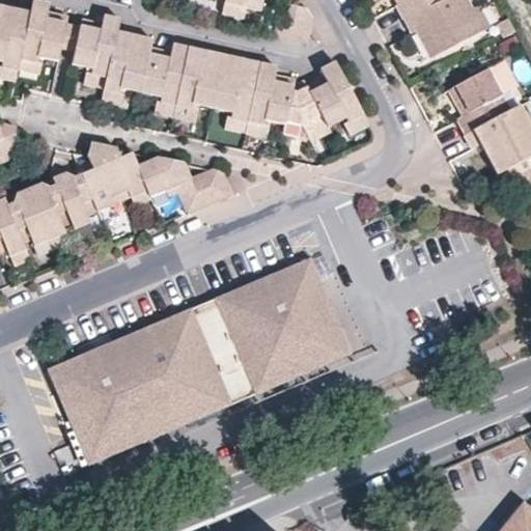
[(30,0),(28,9),(20,47),(18,56),(34,59),(35,54),(56,58),(58,45),(62,29),(50,26),(51,22),(46,18),(48,8),(49,0),(30,0)]
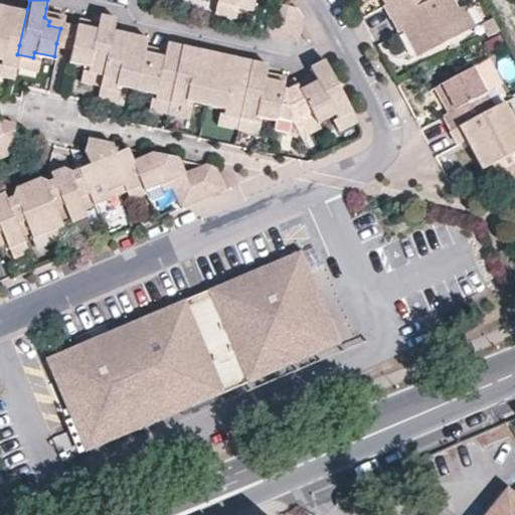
[(236,13),(238,3),(222,0),(215,0),(214,9),(236,13)]
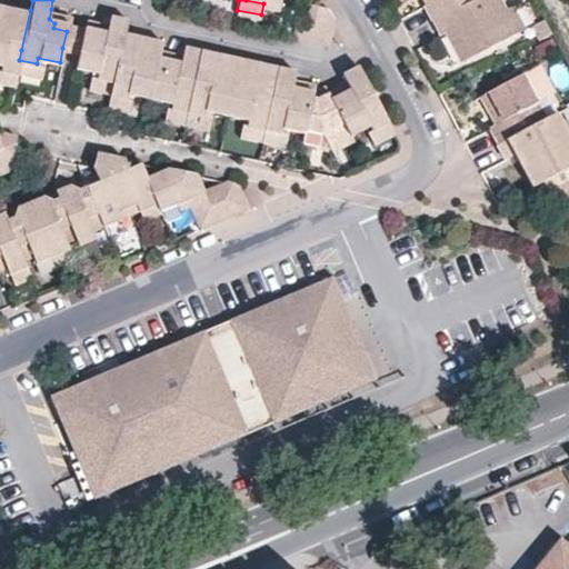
[(422,2),(430,19),(465,0),(427,0),(425,1),(422,2)]
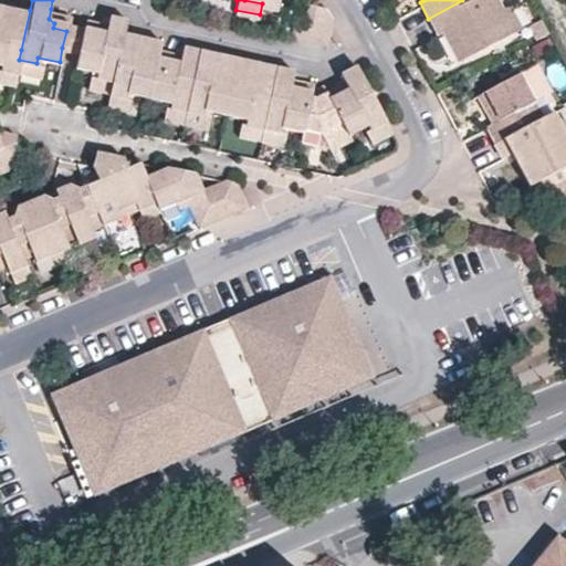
[(441,30),(456,58),(511,30),(499,6),(495,0),(462,0),(428,19),(436,33),(441,30)]
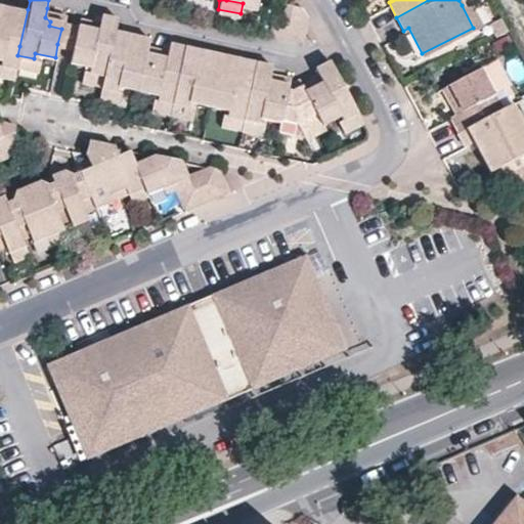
[(0,31),(1,32),(2,25),(9,22),(12,6),(0,2),(0,31)]
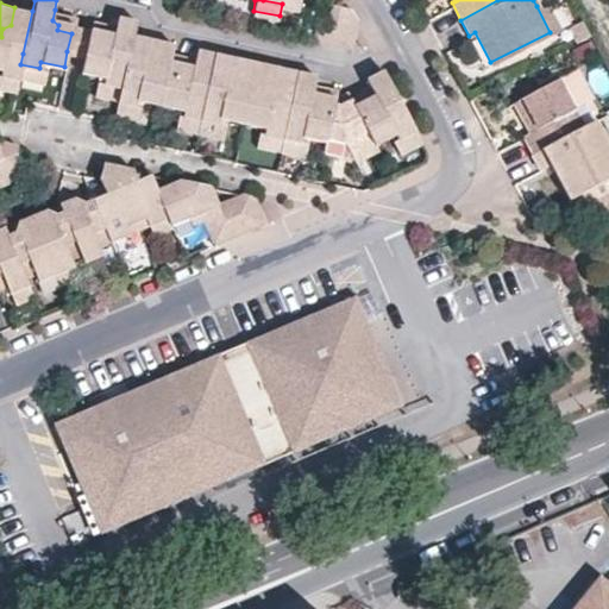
[(544,2),(537,6),(550,32),(557,29),(544,2)]
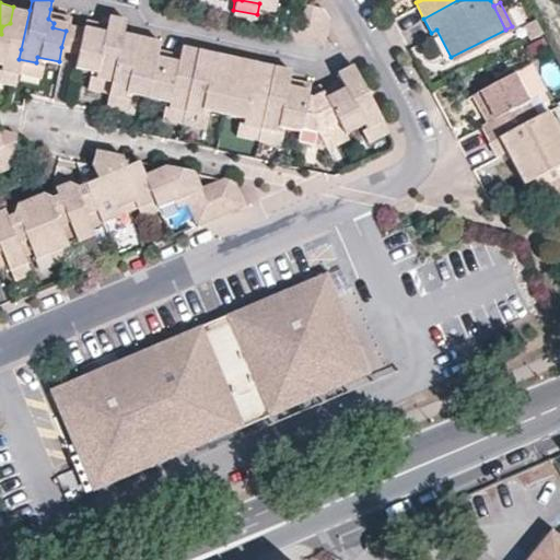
[(19,59),(21,49),(30,10),(15,7),(13,7),(10,23),(2,26),(1,34),(0,33),(0,62),(1,63),(0,70),(15,73),(16,70),(19,59)]
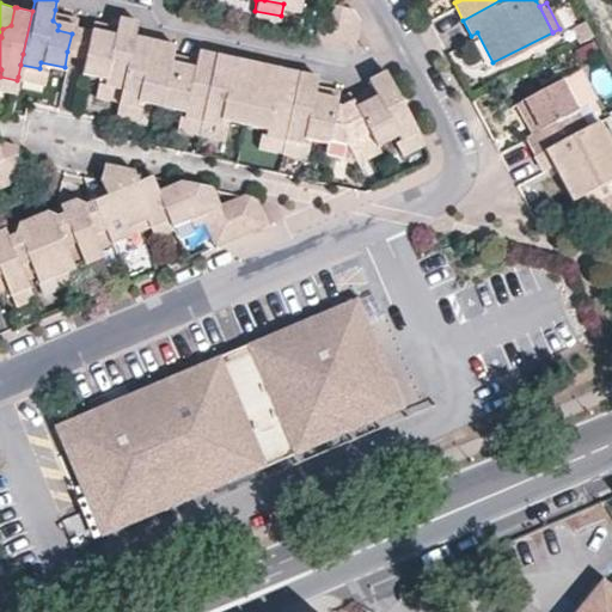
[(55,10),(53,20),(59,25),(57,30),(72,34),(74,23),(77,13),(55,10)]
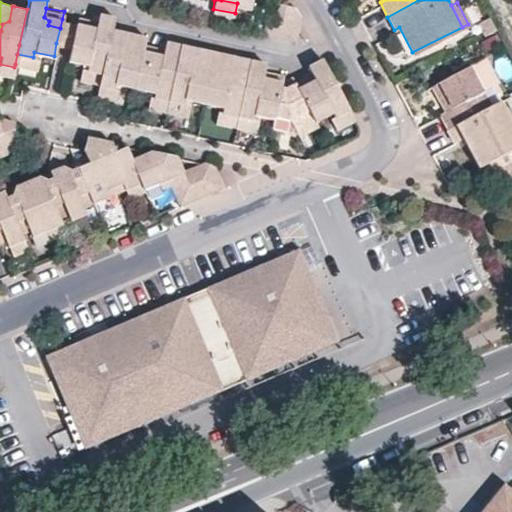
[(101,72),(106,49),(110,28),(113,16),(111,14),(98,11),(97,18),(95,26),(88,28),(87,33),(73,31),(71,44),(70,46),(68,59),(88,63),(87,68),(101,72)]
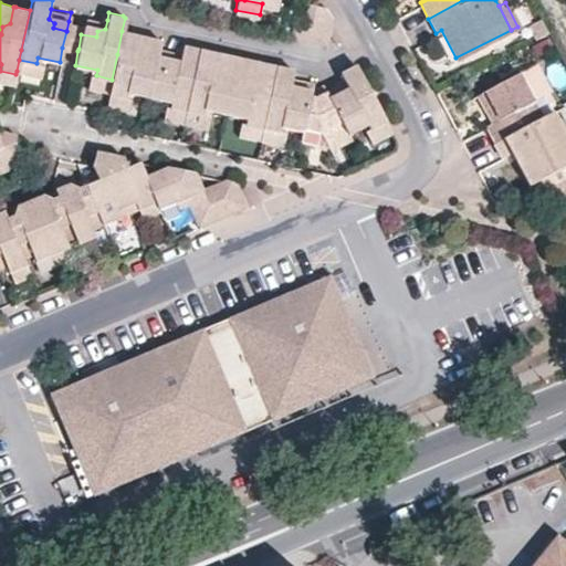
[(81,34),(96,37),(97,31),(105,29),(107,20),(85,16),(83,24),(81,34)]
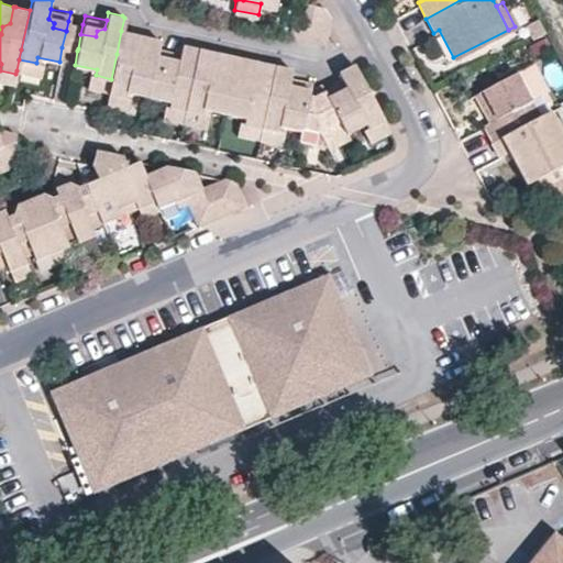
[(543,32),(537,19),(525,25),(531,39),(543,32)]
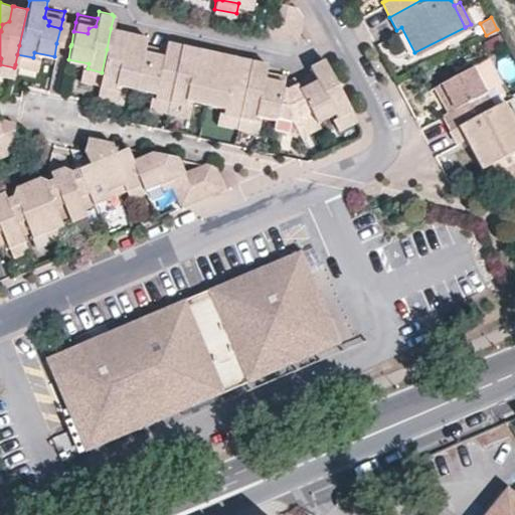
[(62,19),(60,28),(56,43),(70,46),(71,44),(73,31),(75,22),(62,19)]
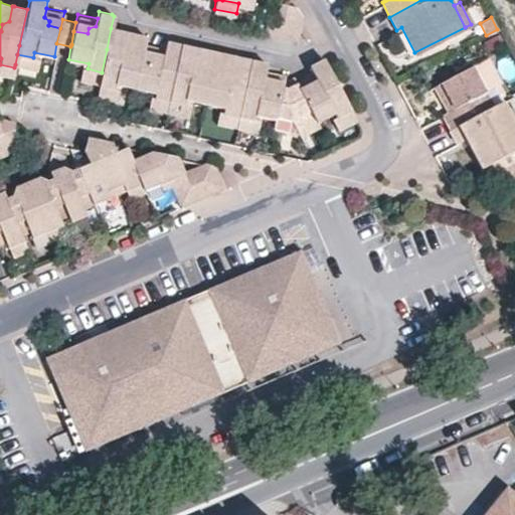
[(127,58),(129,52),(125,46),(128,31),(124,30),(111,28),(107,49),(102,72),(99,82),(99,87),(116,90),(117,83),(134,88),(137,72),(140,61),(127,58)]
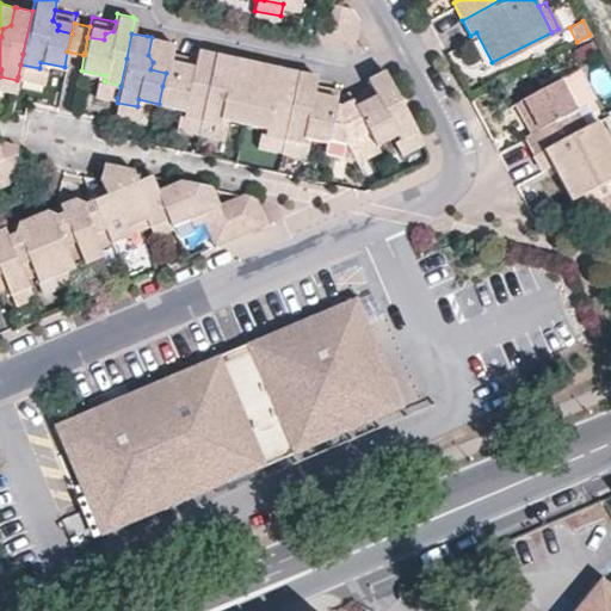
[(150,69),(166,73),(171,51),(173,42),(152,37),(148,55),(153,62),(150,69)]
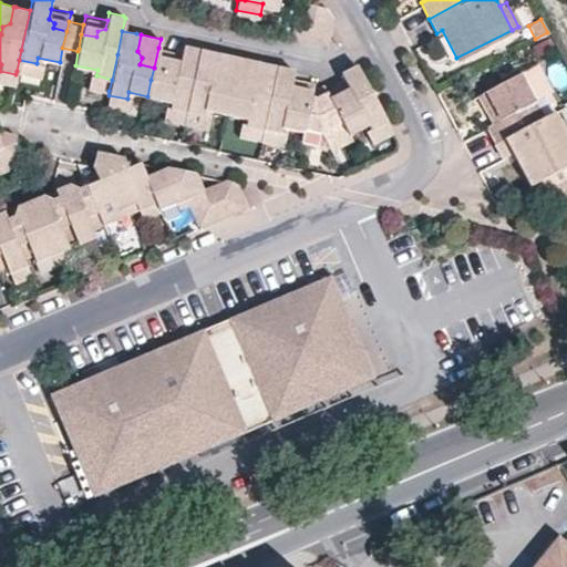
[(185,111),(188,93),(199,48),(184,44),(182,53),(181,60),(169,63),(168,70),(154,68),(151,80),(147,96),(172,102),(171,107),(185,111)]
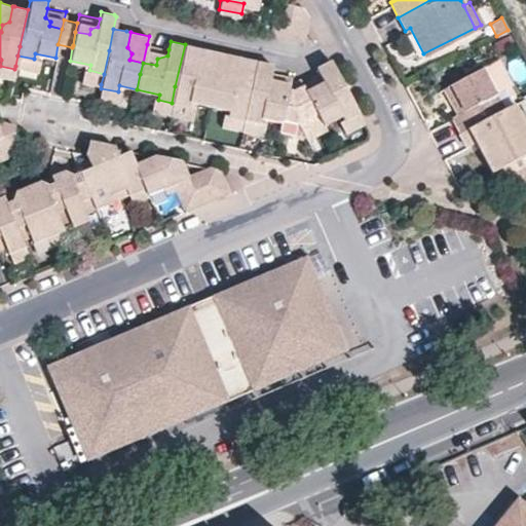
[(143,63),(156,65),(157,59),(167,55),(168,49),(147,44),(143,63)]
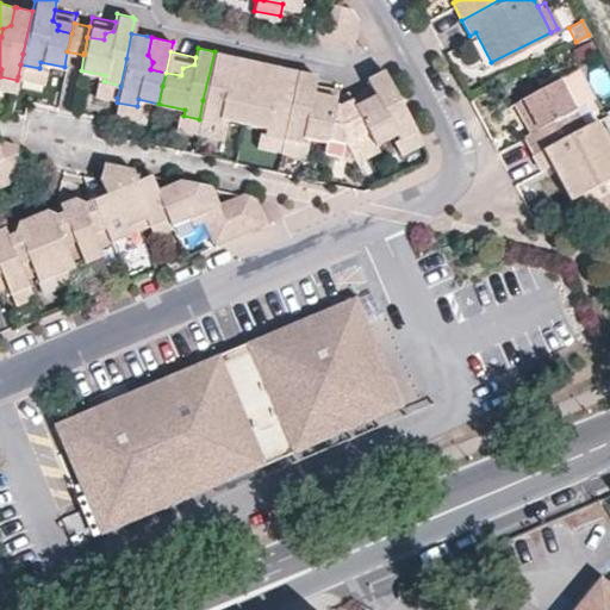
[(235,88),(237,81),(229,74),(232,56),(215,51),(203,100),(199,119),(217,123),(218,117),(242,122),(248,94),(248,91),(235,88)]
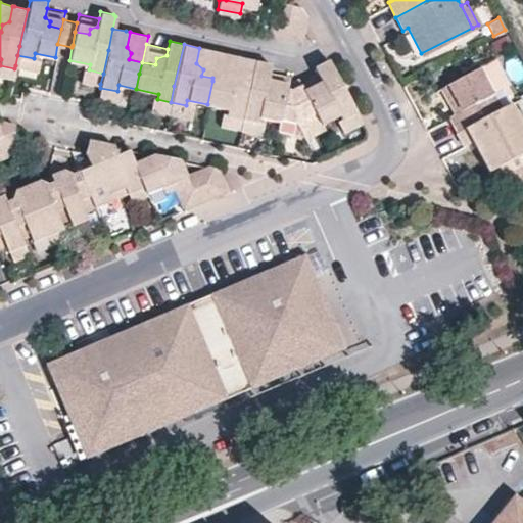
[(199,48),(196,63),(203,69),(201,76),(212,78),(219,52),(199,48)]
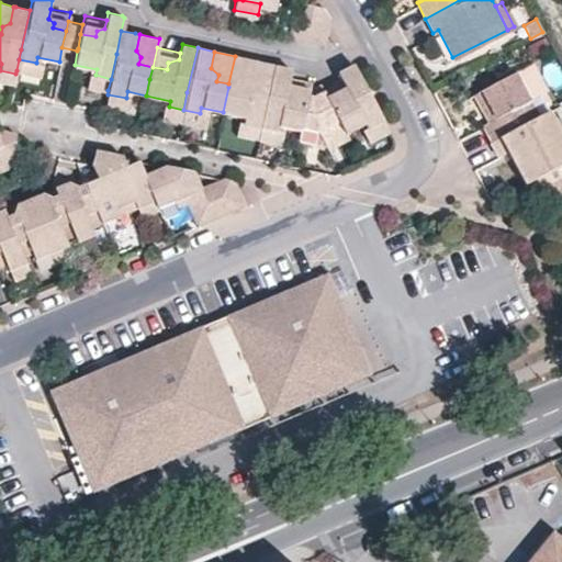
[(242,87),(244,80),(255,76),(257,60),(235,56),(228,83),(242,87)]
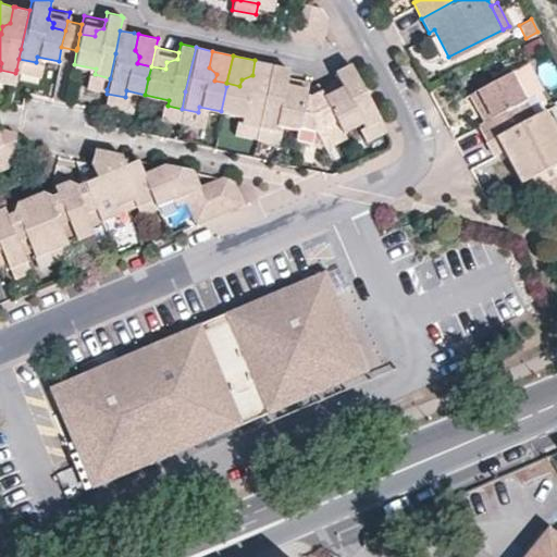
[(19,59),(16,70),(39,74),(41,63),(36,62),(19,59)]
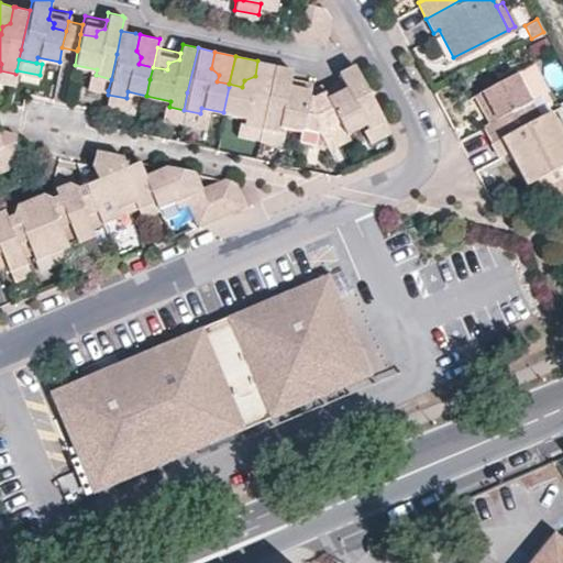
[(260,125),(261,118),(273,64),(257,61),(255,76),(244,80),(242,87),(229,84),(229,87),(223,112),(246,117),(245,122),(260,125)]
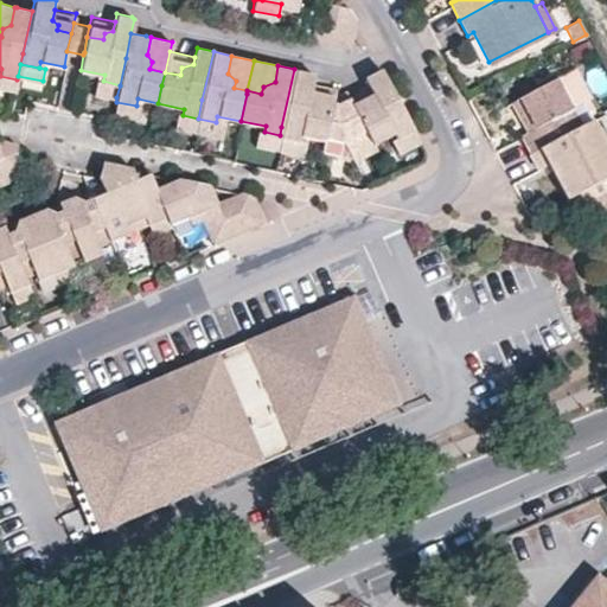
[(410,127),(410,126),(379,66),(364,75),(370,87),(374,93),(371,101),(375,106),(358,115),(364,127),(370,139),(394,127),(396,133),(410,127)]
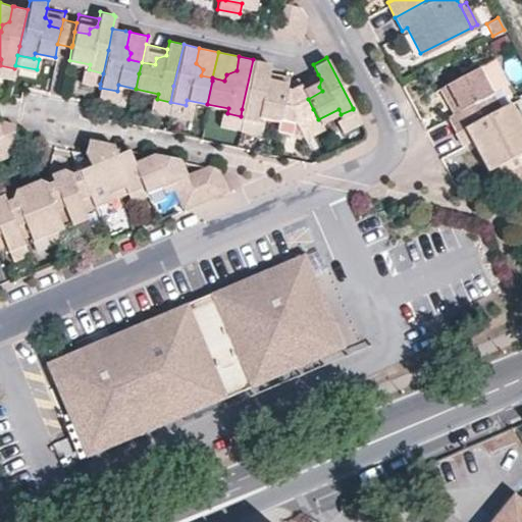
[(491,91),(507,83),(493,57),(478,65),(491,91)]
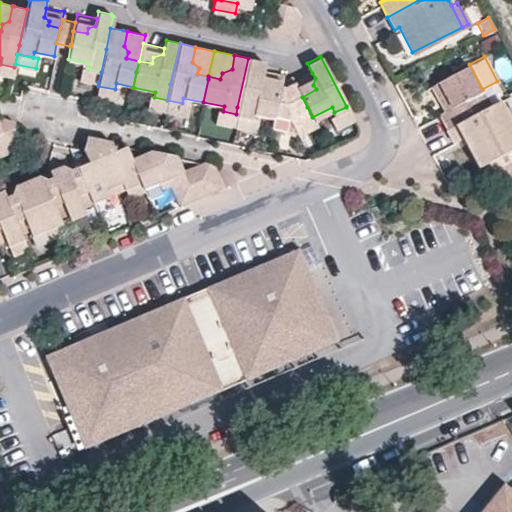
[(278,90),(267,89),(267,83),(262,78),(264,71),(266,62),(248,58),(237,107),(236,114),(254,117),(254,113),(272,116),(273,115),(278,90)]
